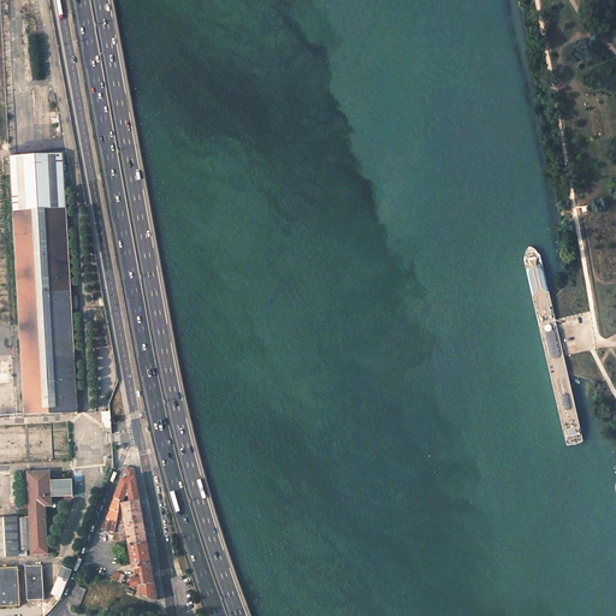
[(71,292),(71,285),(64,155),(10,158),(23,416),(78,413),(72,308),(77,308),(76,292),(71,292)]
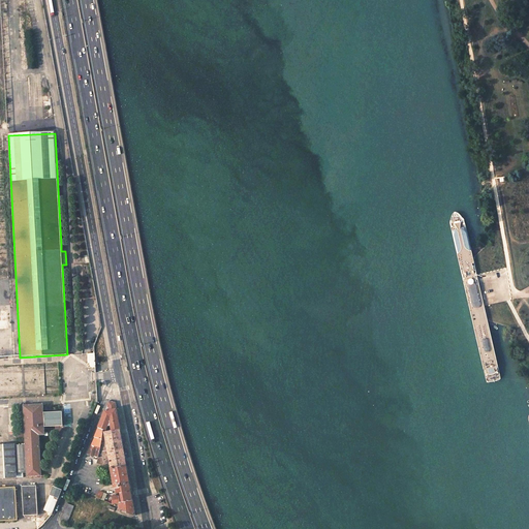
[(0,330),(9,330),(8,311),(0,311),(0,330)]
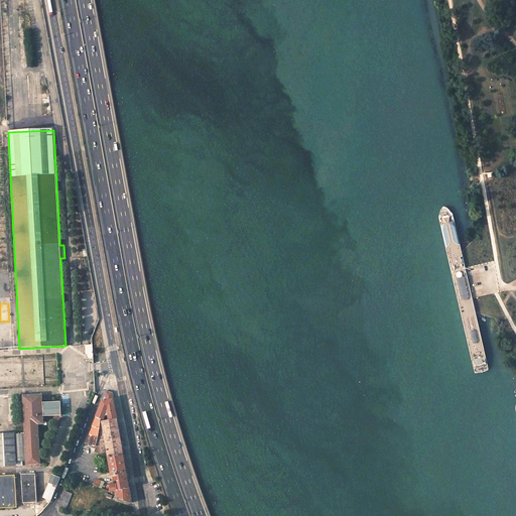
[(60,414),(59,401),(41,402),(41,394),(22,395),(24,434),(25,461),(25,465),(40,464),(38,424),(43,423),(42,415),(60,414)]
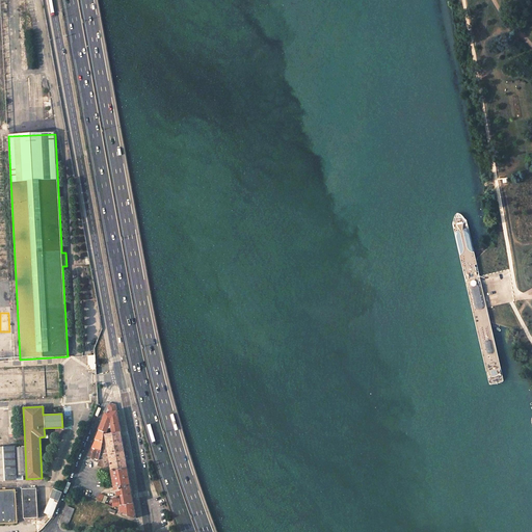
[(103,432),(105,432),(107,428),(110,429),(112,433),(121,432),(116,410),(109,411),(109,410),(108,410),(106,410),(98,429),(103,432)]
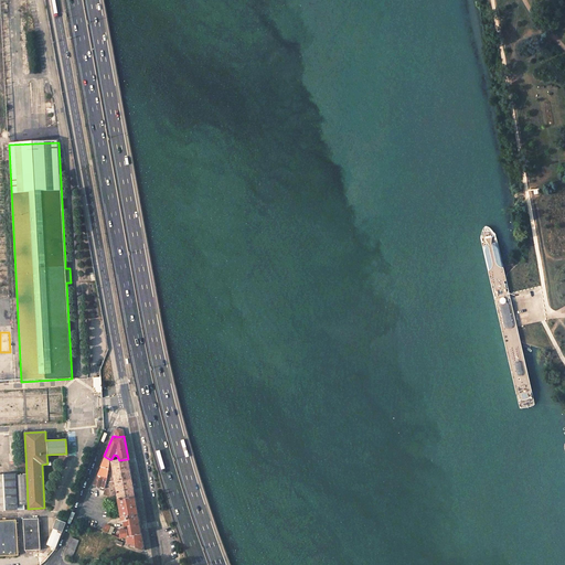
[(109,459),(104,456),(99,467),(108,469),(109,459)]
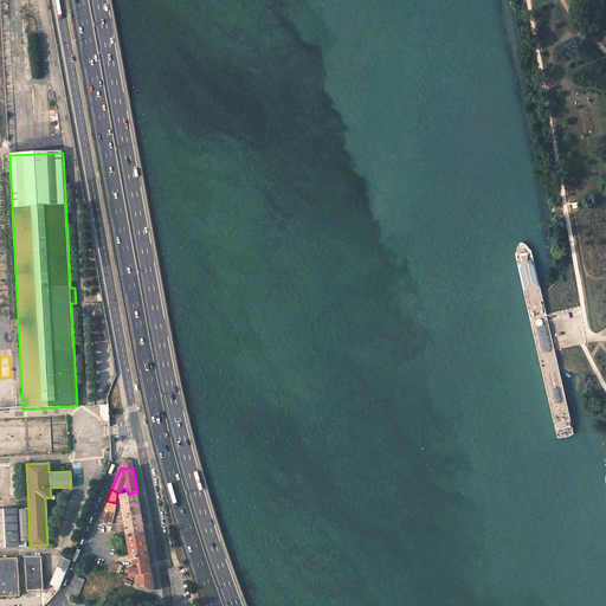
[(128,494),(123,495),(120,495),(123,516),(141,513),(137,492),(128,494)]
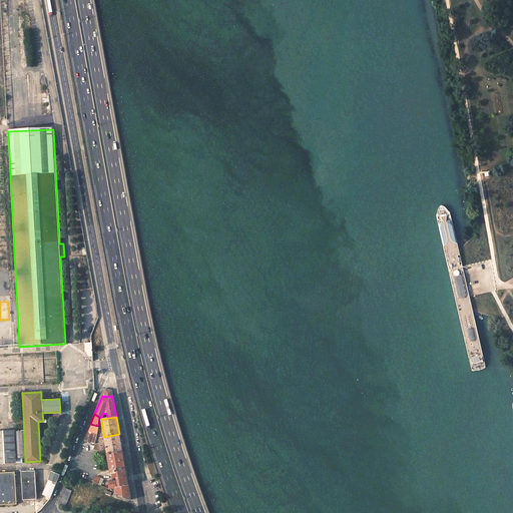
[(96,438),(96,434),(98,426),(90,424),(84,441),(95,444),(95,440),(96,438)]
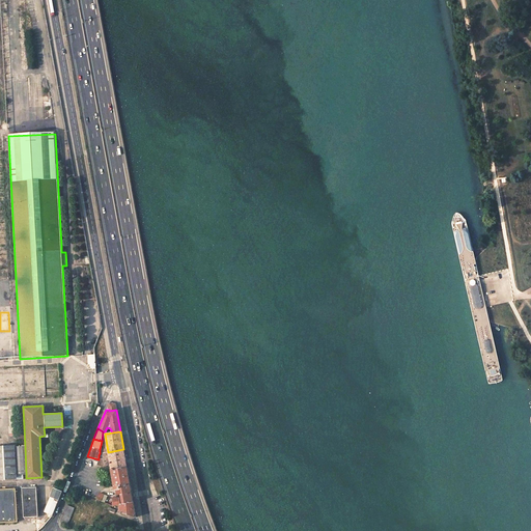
[(15,446),(0,446),(0,479),(17,478),(17,474),(15,448),(15,446)]
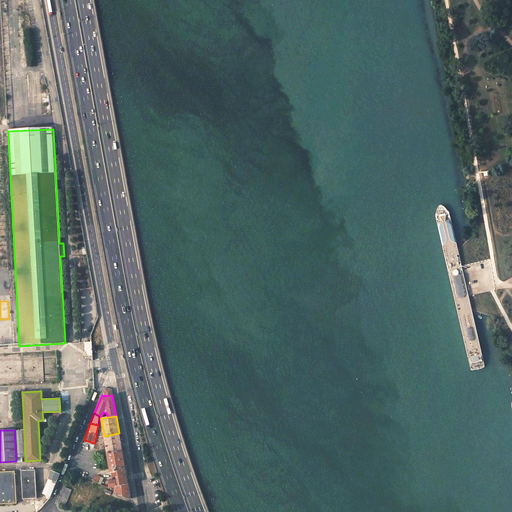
[(24,431),(14,432),(16,457),(25,457),(24,431)]
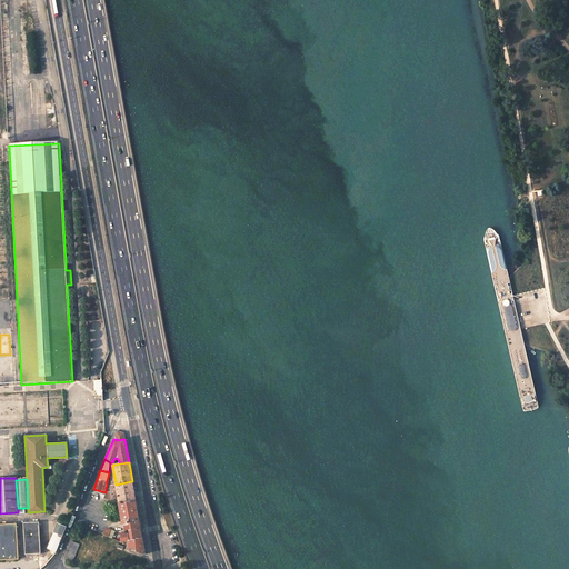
[(132,481),(116,485),(118,497),(118,502),(122,503),(136,501),(132,481)]
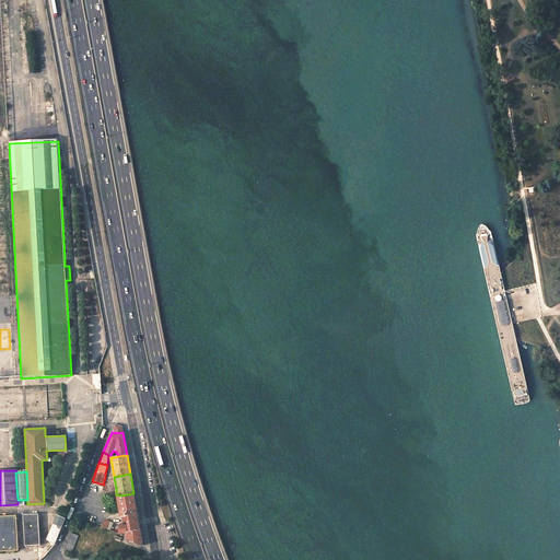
[(105,491),(108,492),(109,492),(114,493),(116,494),(116,489),(109,488),(107,480),(104,480),(104,485),(104,490),(105,491)]
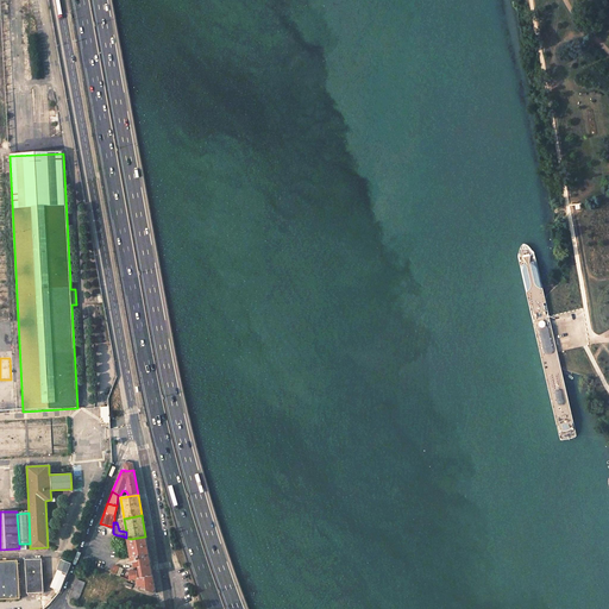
[(127,541),(131,560),(149,557),(145,537),(131,539),(126,538),(127,541)]
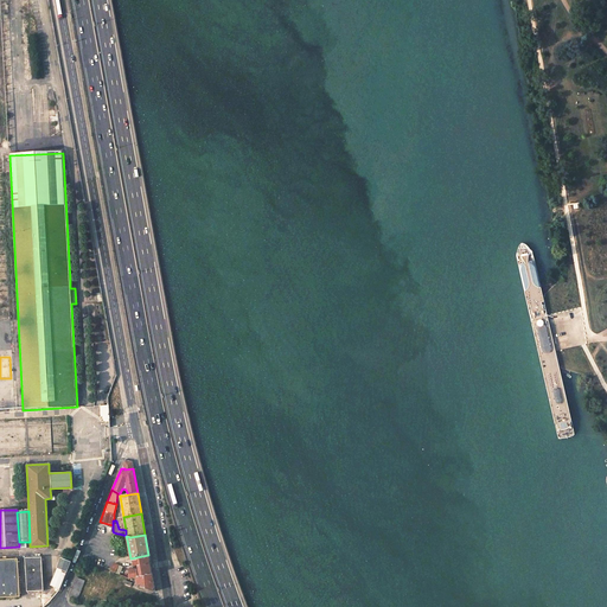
[(148,555),(131,558),(131,561),(132,561),(132,566),(138,564),(138,566),(151,564),(148,555)]
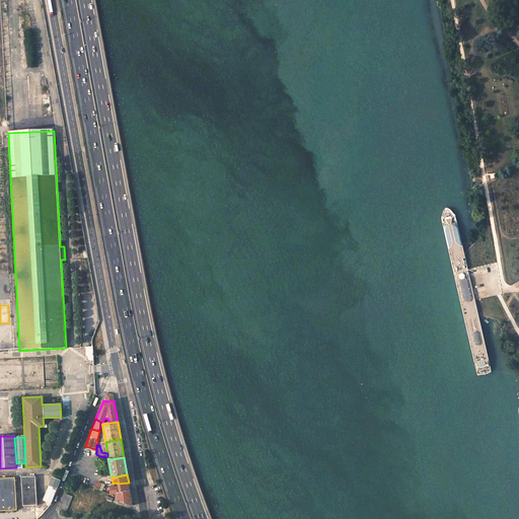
[(34,475),(21,476),(22,506),(36,505),(34,475)]
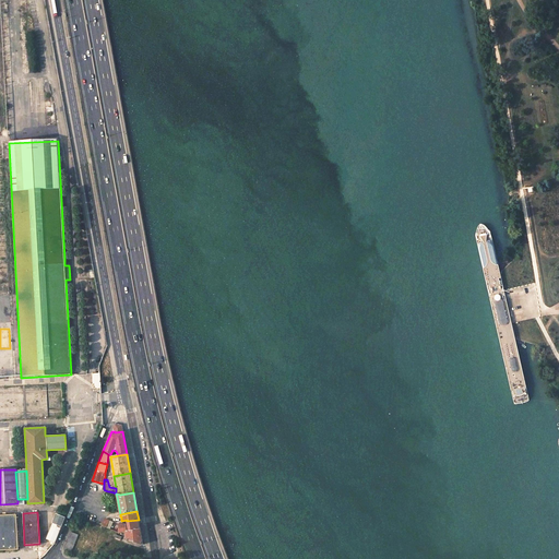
[(0,549),(16,548),(15,513),(0,514),(0,549)]
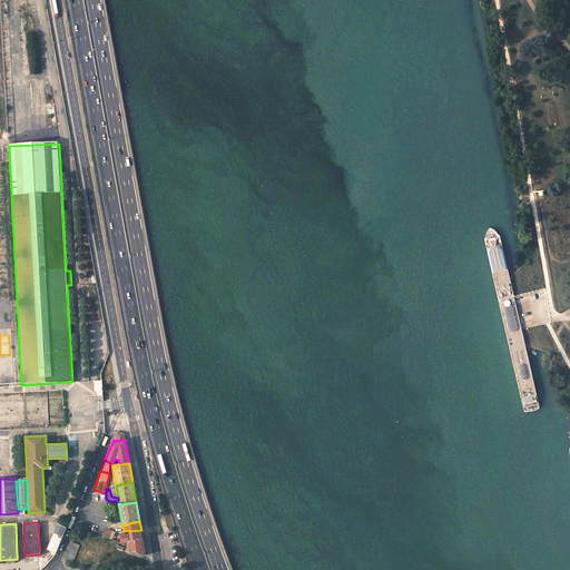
[(56,553),(66,528),(57,524),(47,550),(56,553)]
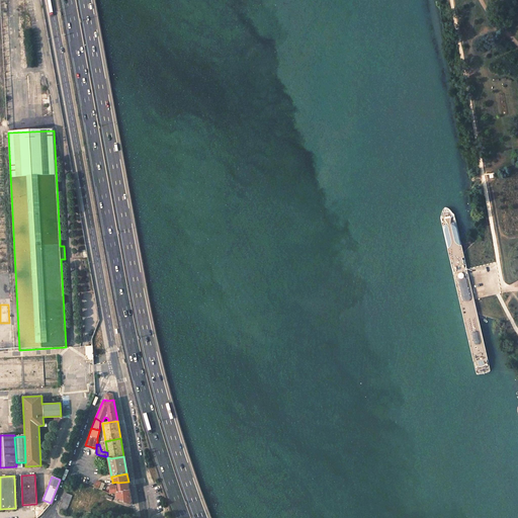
[(128,482),(117,483),(118,487),(119,492),(130,490),(128,482)]
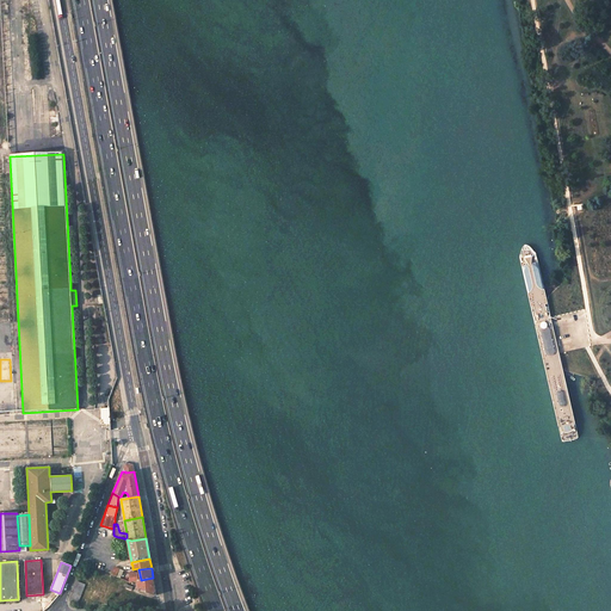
[(139,580),(136,581),(139,591),(156,596),(153,578),(141,580),(139,580)]
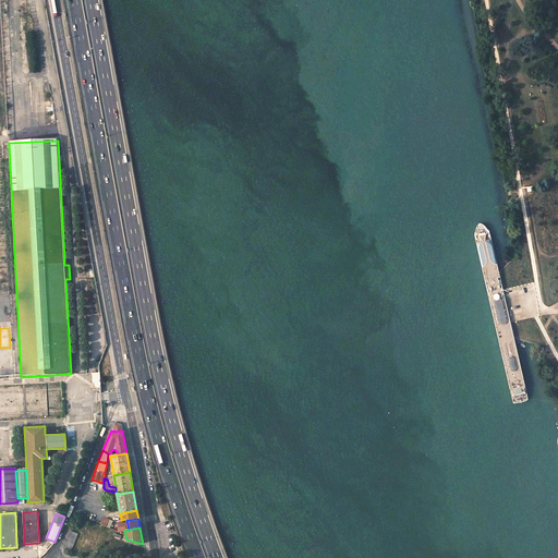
[(71,552),(77,533),(71,531),(63,548),(71,552)]
